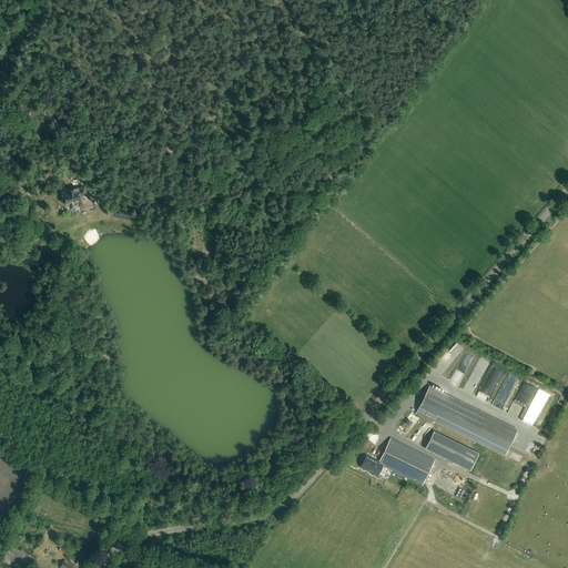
[(72,203),(72,201),(80,199),(80,196),(82,196),(82,195),(87,194),(84,186),(62,192),(62,196),(61,198),(60,199),(60,200),(60,202),(61,203),(62,203),(63,203),(64,203),(66,205),(72,203)]
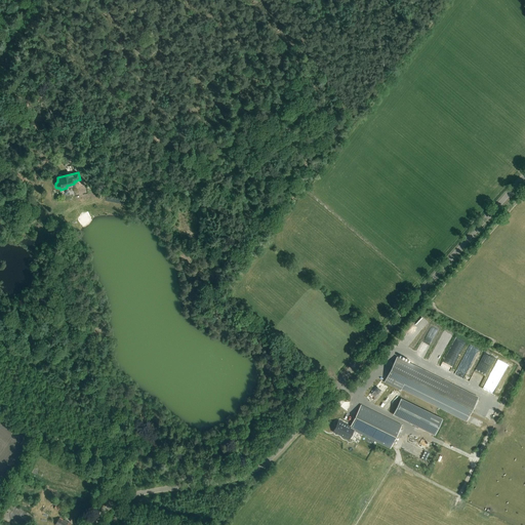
[(425,341),(431,345),(439,330),(433,326),(425,341)]
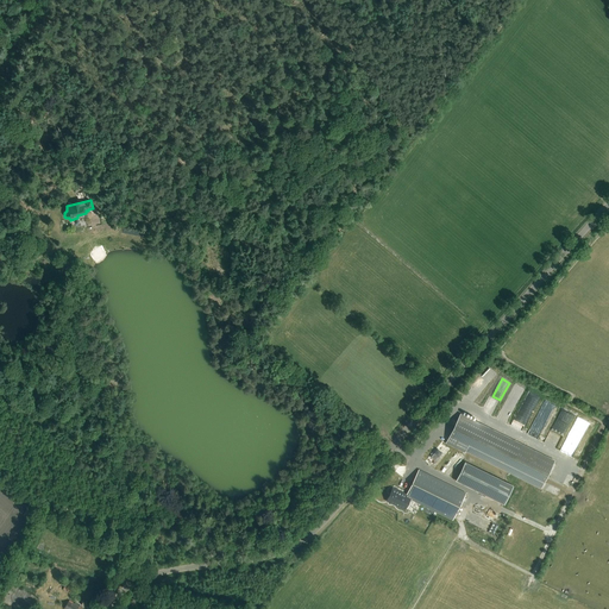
[(542,431),(556,405),(545,400),(535,419),(539,420),(538,422),(541,425),(540,427),(539,427),(538,428),(542,431)]
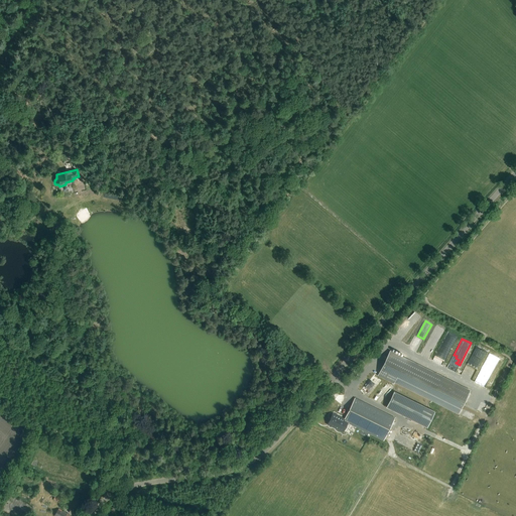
[(459,413),(470,391),(389,351),(377,376),(393,383),(394,382),(459,413)]
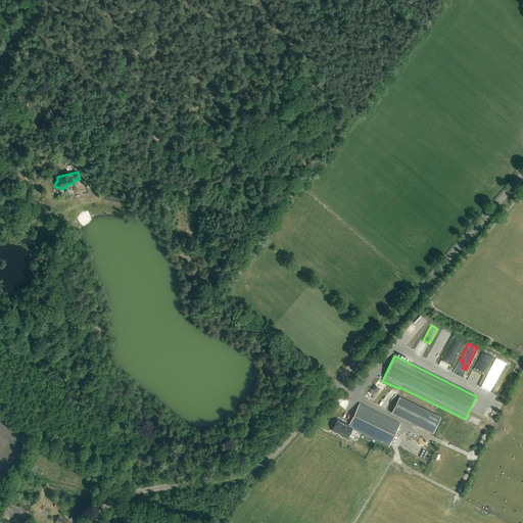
[(501,374),(492,391),(497,394),(506,377),(501,374)]
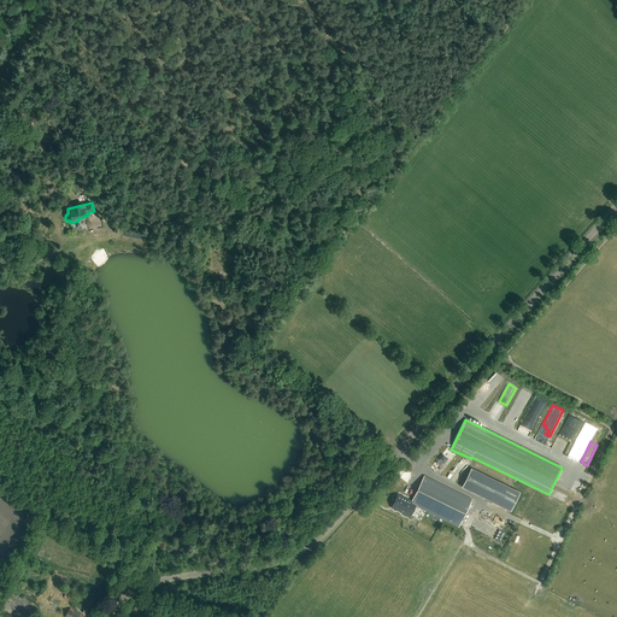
[(521,492),(471,468),(462,487),(511,511),(521,492)]
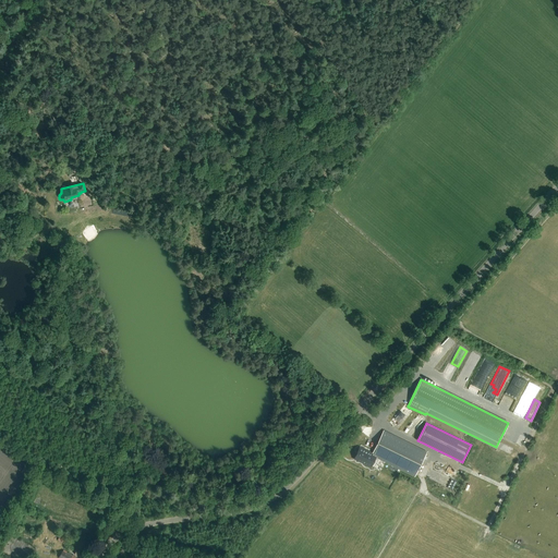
[(358,452),(359,453),(355,459),(362,462),(371,466),(375,457),(414,476),(426,451),(384,431),(372,453),(372,452),(371,455),(371,456),(368,455),(370,452),(360,447),(358,452)]
